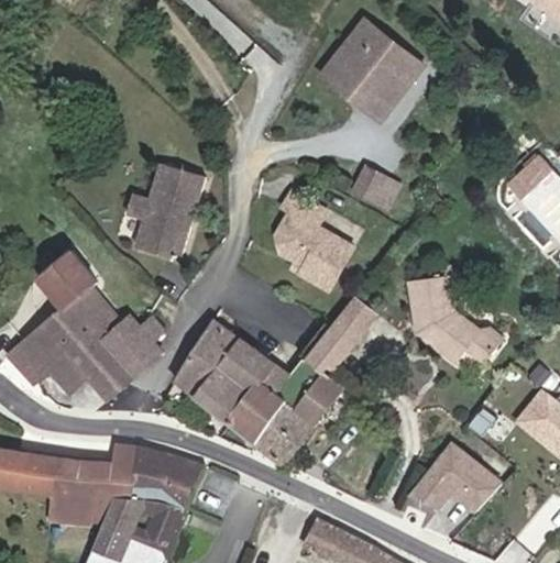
[(559,0),(534,0),(559,19),(559,0)]
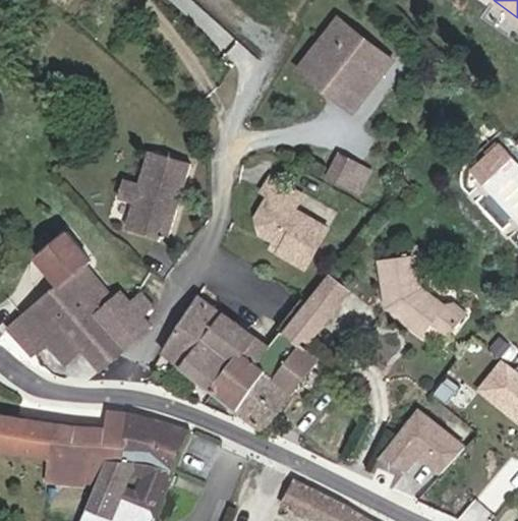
[(381,73),(364,60),(373,48),(337,19),(297,68),(314,82),(319,77),(336,91),(332,96),(350,111),(381,73)]
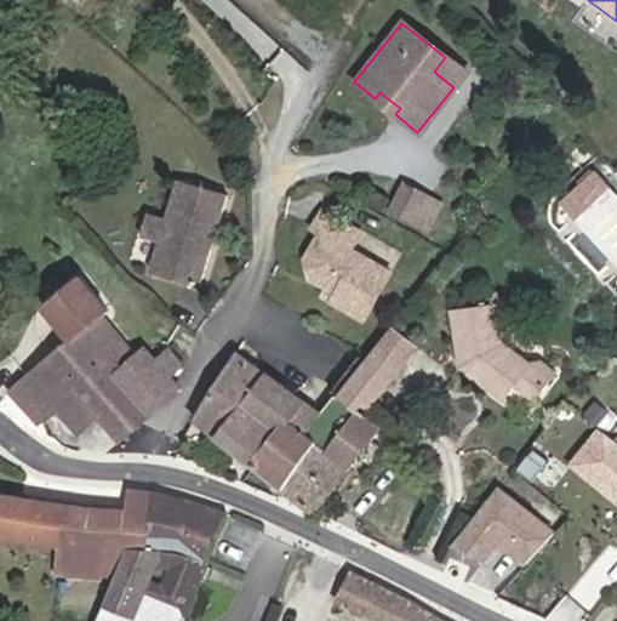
[(453,87),(464,73),(445,57),(434,72),(453,87)]
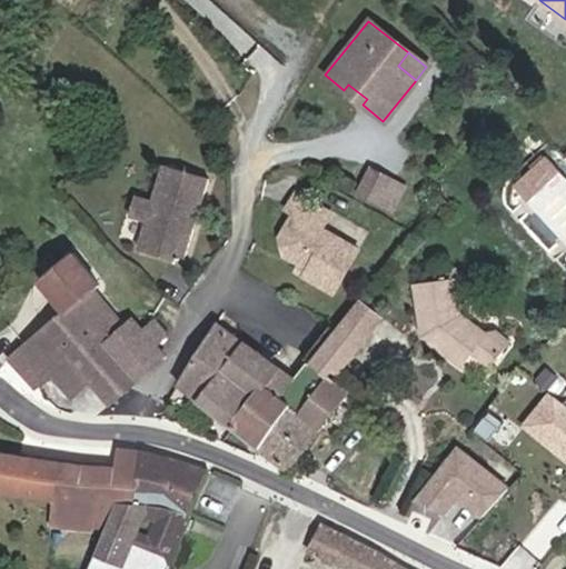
[(367,99),(348,85),(344,90),(363,105),(367,99)]
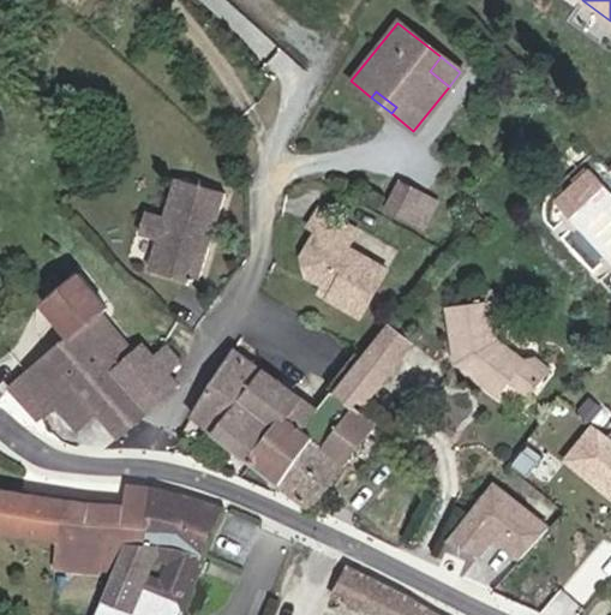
[(601,185),(588,171),(575,183),(588,198),(601,185)]
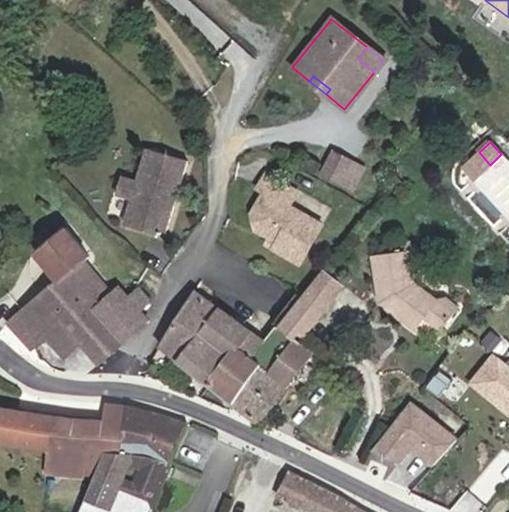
[(162,236),(171,205),(165,204),(167,196),(173,197),(185,160),(143,148),(134,180),(120,176),(115,194),(129,198),(121,223),(162,236)]
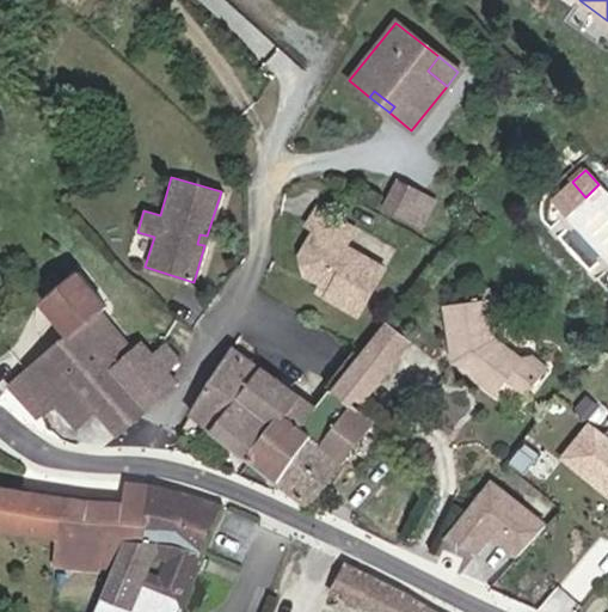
[(398,220),(416,189),(397,178),(380,209),(398,220)]
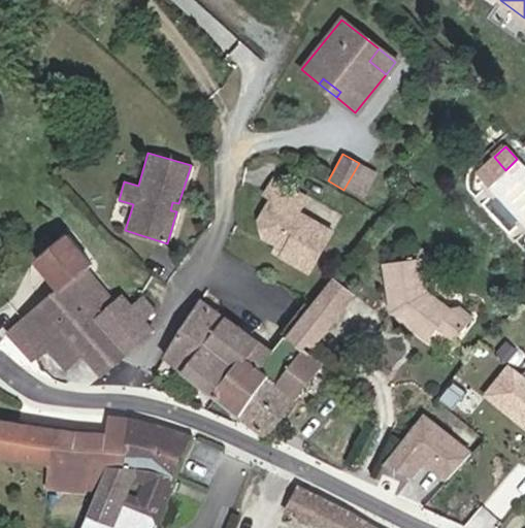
[(505,170),(494,157),(478,172),(489,185),(505,170)]
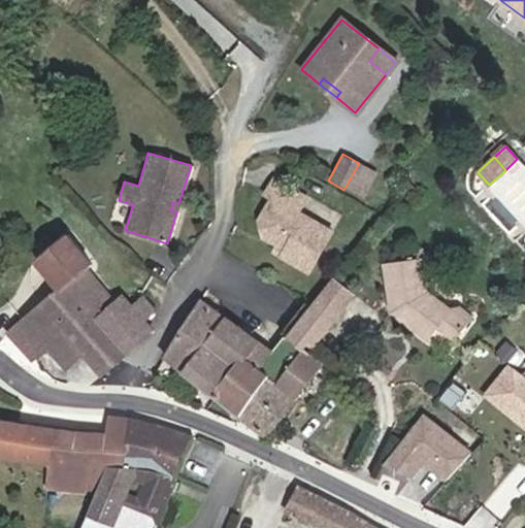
[(524,172),(524,167),(517,159),(505,170),(517,182),(524,172)]
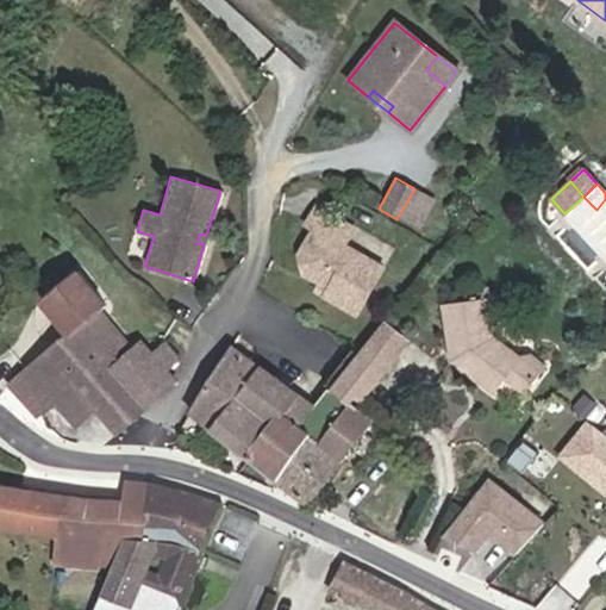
[(416,229),(432,198),(414,188),(397,219),(416,229)]
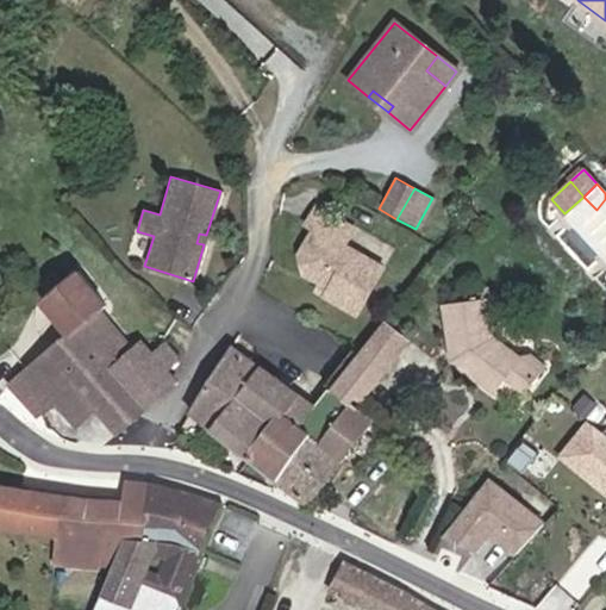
[(354,313),(379,269),(341,247),(350,230),(299,200),(289,217),(304,225),(294,242),(301,274),(317,282),(326,288),(322,296),(354,313)]
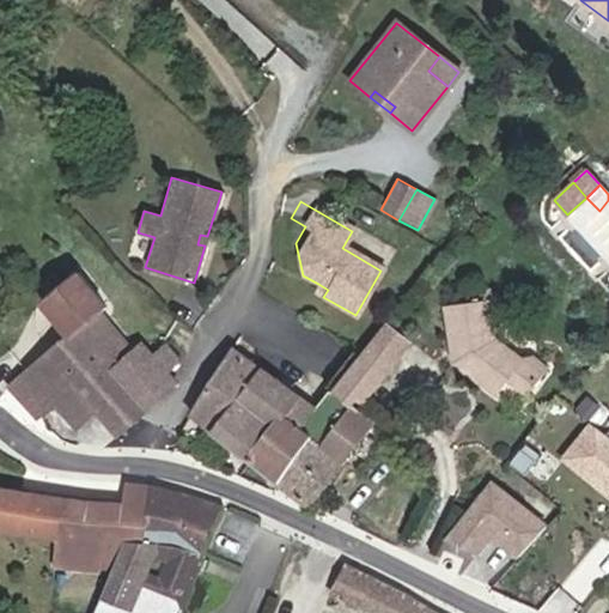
[(205,246),(207,236),(200,235),(198,244),(205,246)]
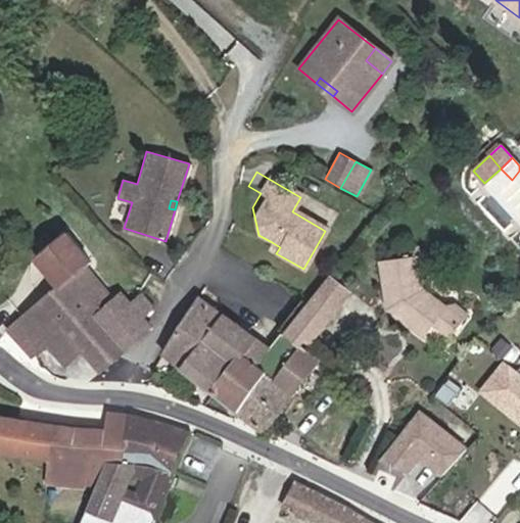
[(123,350),(92,314),(109,299),(83,267),(89,260),(64,231),(32,257),(56,287),(7,328),(30,353),(44,340),(63,363),(80,347),(99,369),(123,350)]
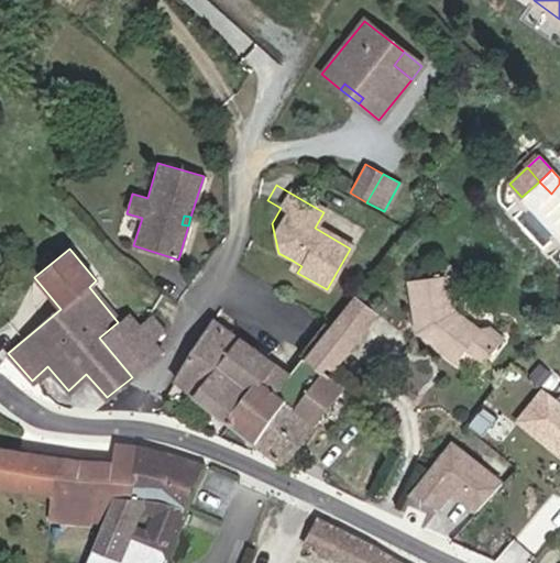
[(297,273),(302,266),(293,261),(288,267),(297,273)]
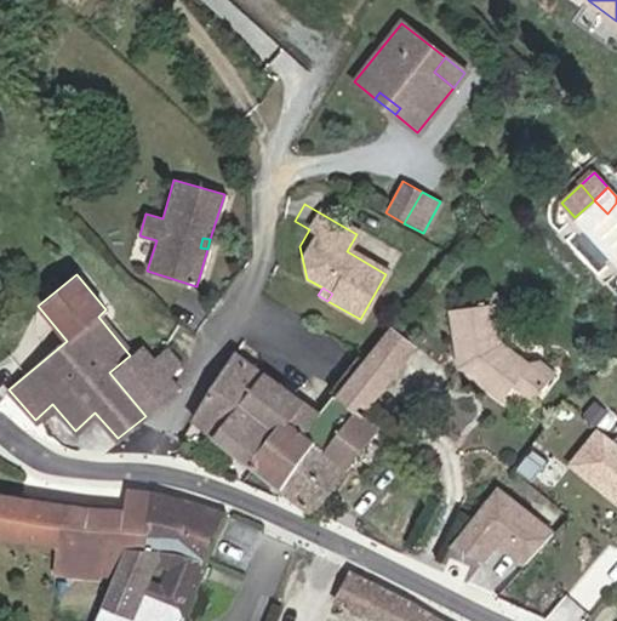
[(527,363),(500,342),(495,303),(450,309),(457,368),(474,381),(479,375),(504,394),(512,385),(532,400),(553,372),(538,362),(527,363)]
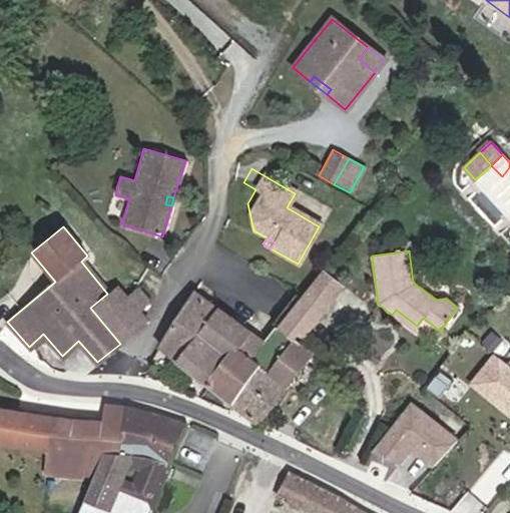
[(330,300),(340,287),(321,272),(311,285),(330,300)]
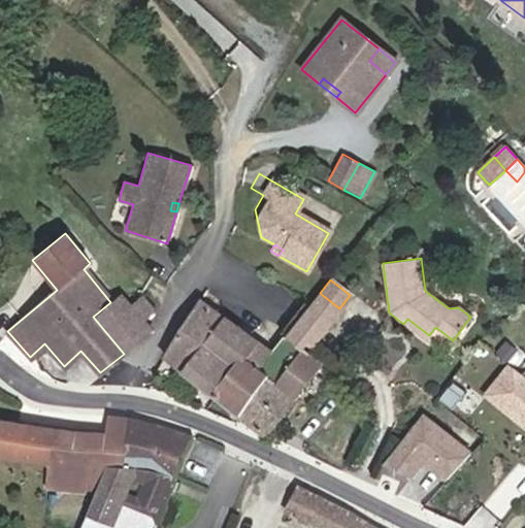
[(315,339),(339,308),(320,293),(295,323),(313,336),(315,339)]
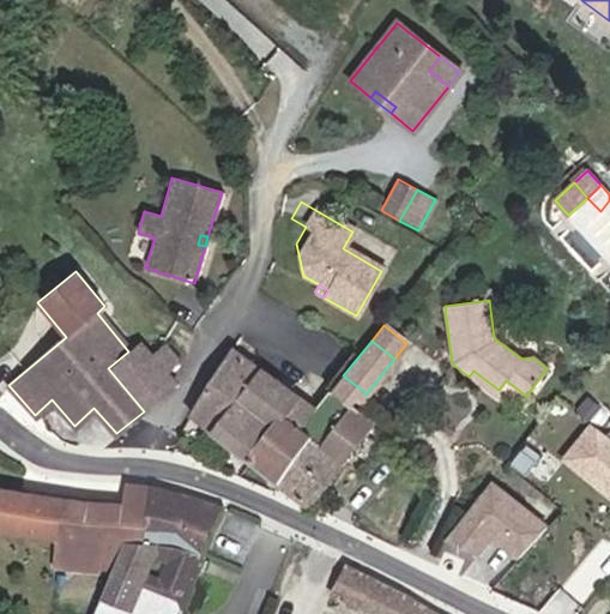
[(151,357),(139,343),(128,351),(108,368),(144,411),(175,384),(164,372),(151,357)]
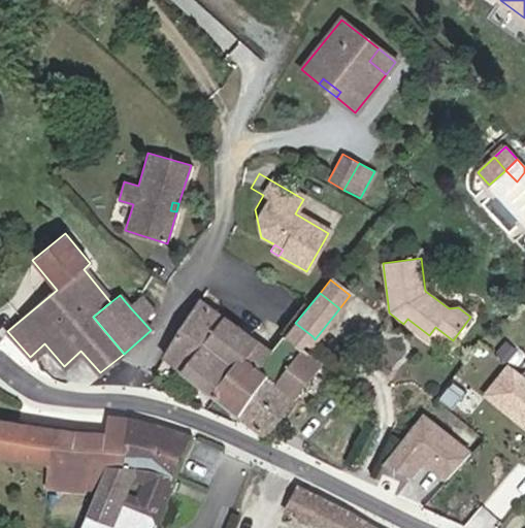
[(130,307),(141,320),(152,310),(140,297),(130,307)]
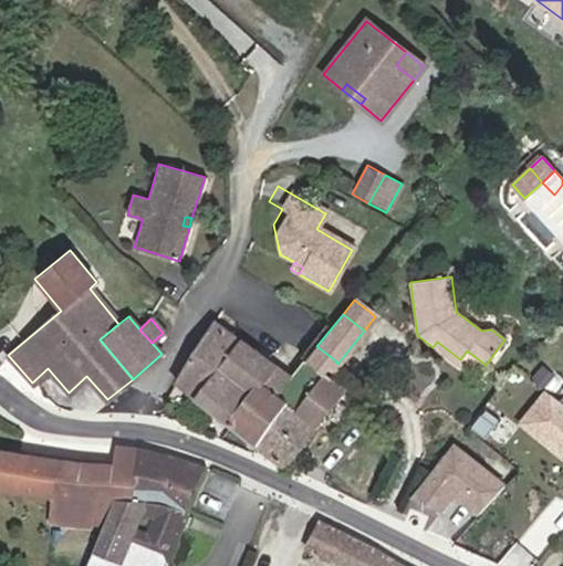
[(289,378),(211,322),(174,381),(228,425),(257,388),(273,397),(289,378)]
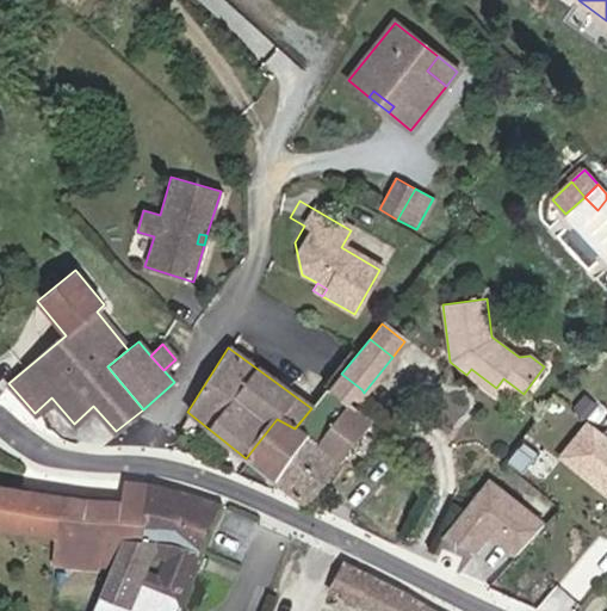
[(496,388),(471,369),(466,375),(493,394),(496,388)]
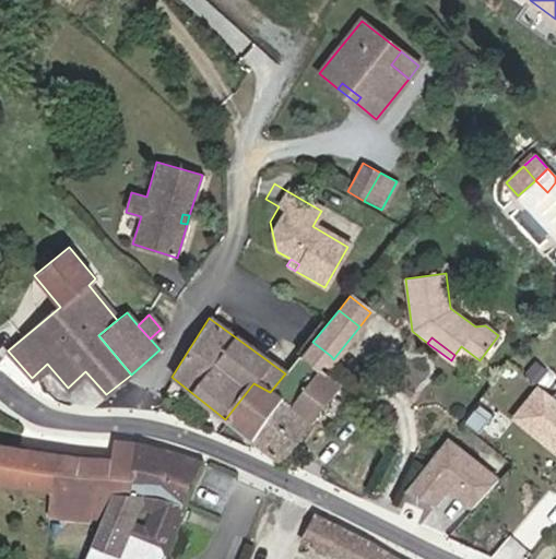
[(319,371),(331,356),(312,342),(300,357),(319,371)]
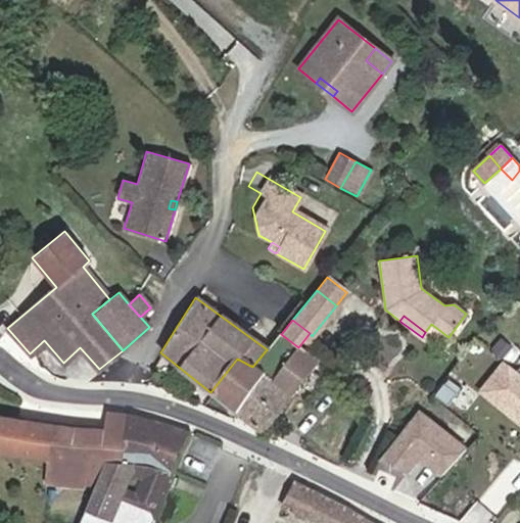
[(210,392),(235,413),(263,374),(272,381),(297,348),(279,334),(267,349),(252,367),(237,359),(210,392)]
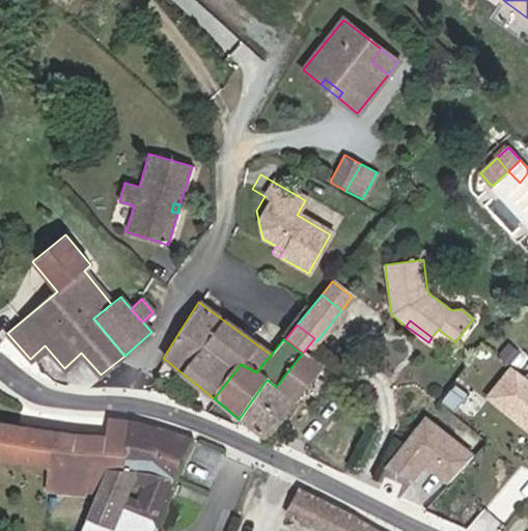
[(267,380),(239,419),(265,439),(322,366),(303,353),(302,354),(276,387),(267,380)]
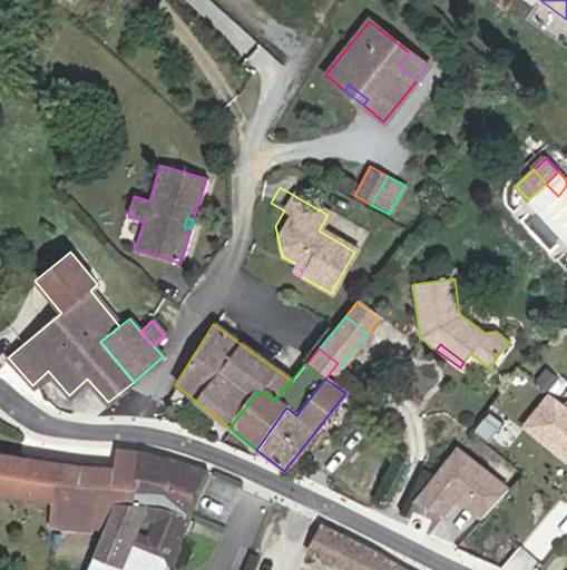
[(566,408),(551,395),(527,425),(566,457),(566,408)]
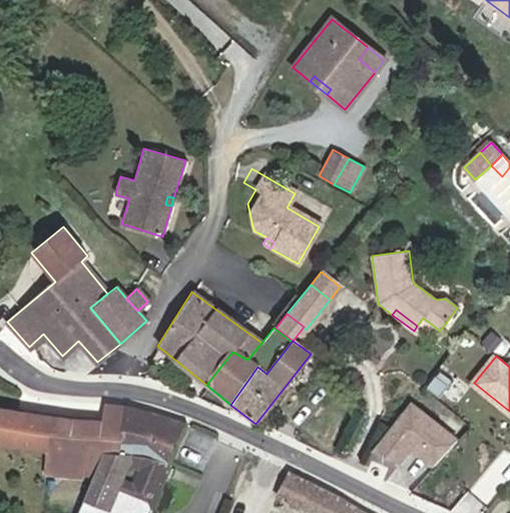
[(434,375),(425,388),(437,396),(446,383),(434,375)]
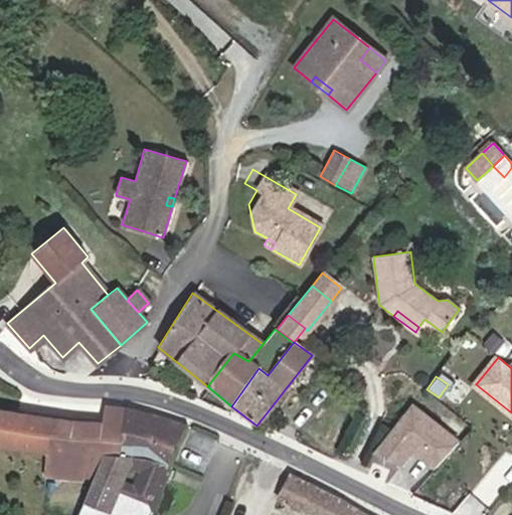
[(433,469),(459,441),(411,404),(374,454),(400,466),(411,452),(433,469)]
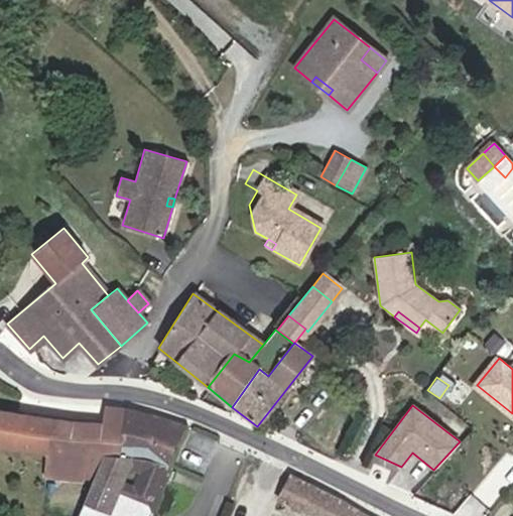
[(119,457),(127,408),(104,406),(102,424),(70,421),(0,409),(0,446),(19,450),(47,455),(44,478),(81,481),(82,478),(94,478),(104,456),(119,457)]
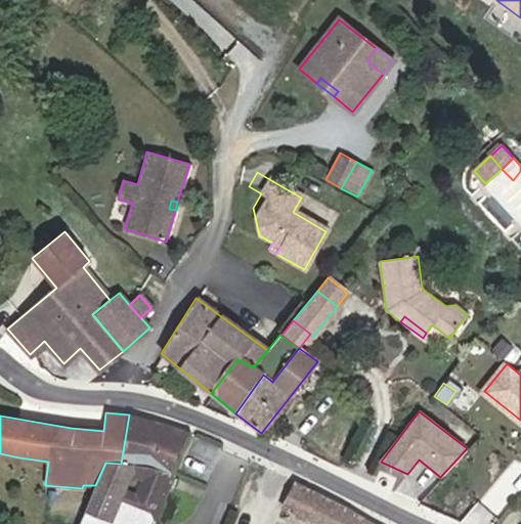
[(111,521),(134,466),(147,468),(171,475),(188,432),(129,415),(121,464),(105,463),(95,485),(85,510),(111,521)]
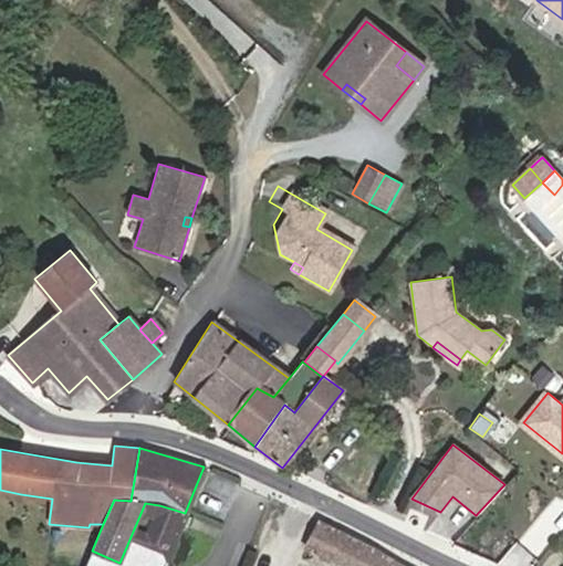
[(120,563),(92,551),(86,565),(162,565),(185,513),(159,505),(145,503),(120,563)]
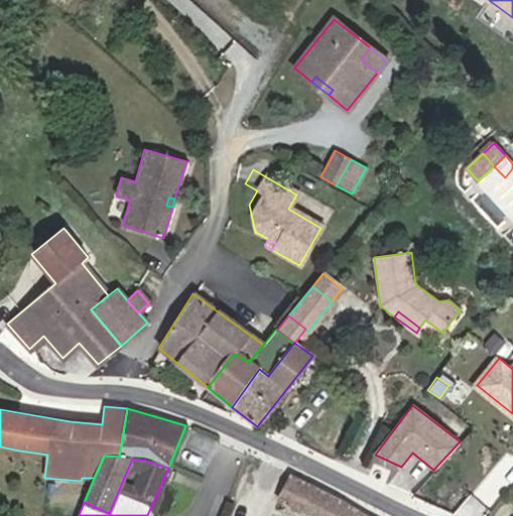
[(365,515),(367,514),(339,498),(291,474),(278,501),(304,515),(365,515)]
